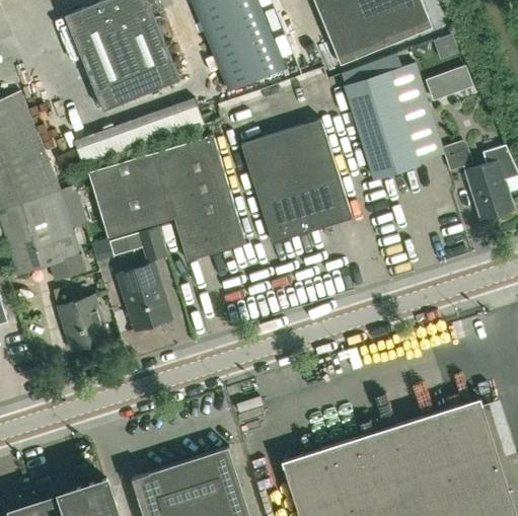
[(100,0),(101,1),(64,16),(103,112),(179,80),(152,15),(161,11),(156,0),(100,0)]
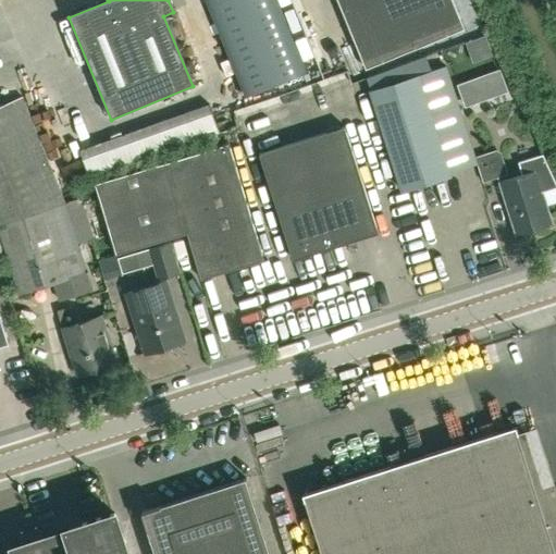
[(305,75),(274,0),(226,0),(208,8),(245,99),(305,75)]
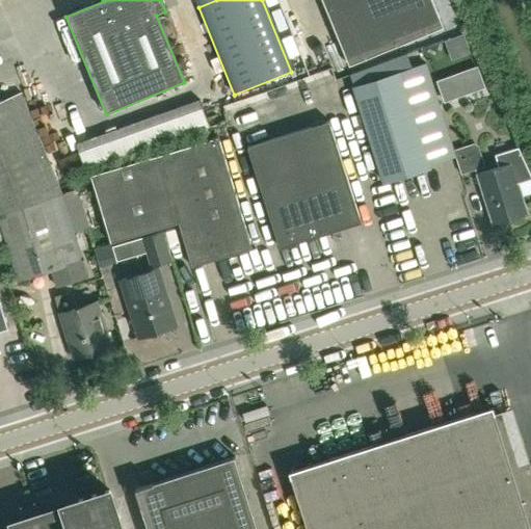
[(442,28),(436,16),(429,0),(320,0),(348,67),(442,28)]
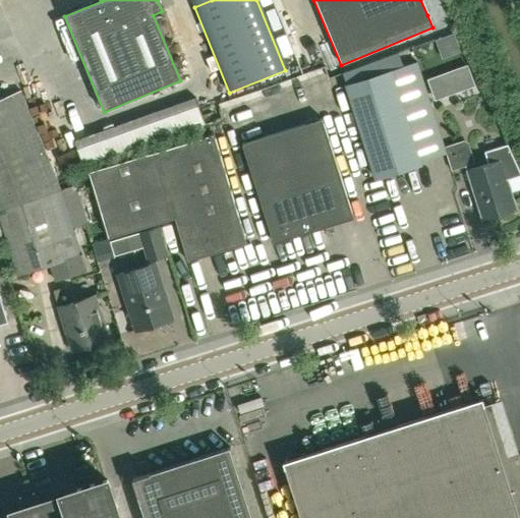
[(373,179),(420,165),(420,162),(445,155),(427,101),(403,108),(391,72),(344,87),(373,179)]
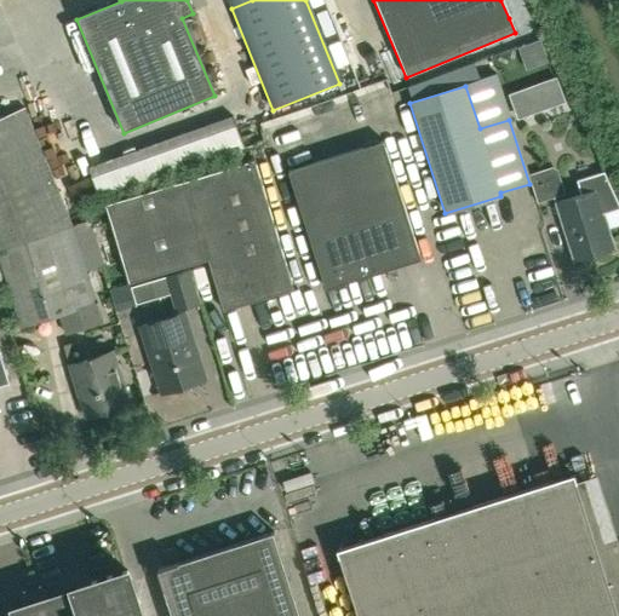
[(66,335),(102,324),(73,230),(26,110),(0,121),(0,258),(21,326),(59,315),(66,335)]
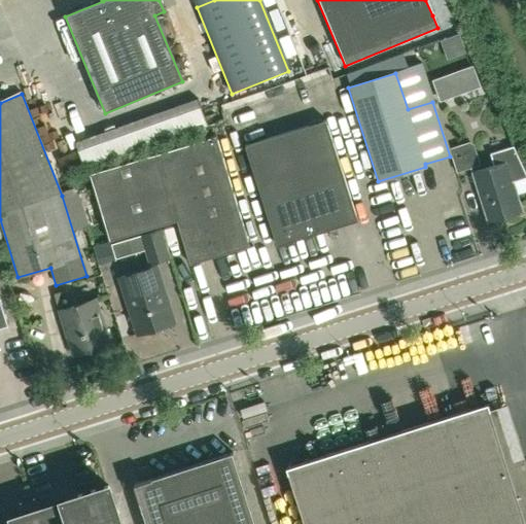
[(276,247),(356,222),(324,121),(245,147),(276,247)]
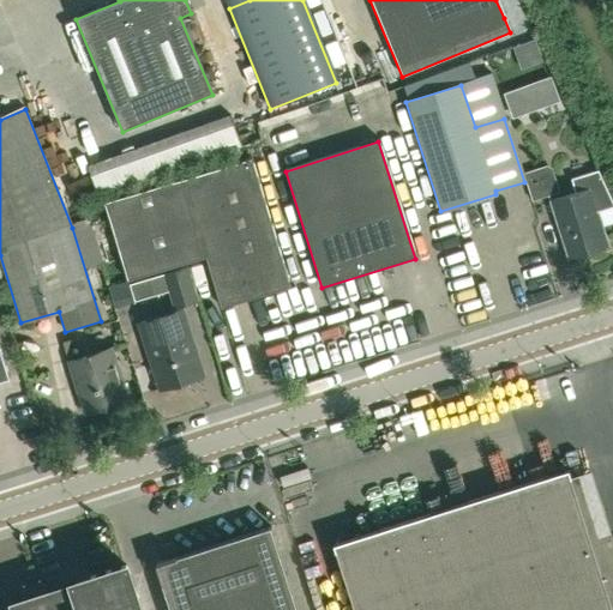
[(220,309),(289,288),(251,159),(104,203),(127,282),(205,259),(220,309)]
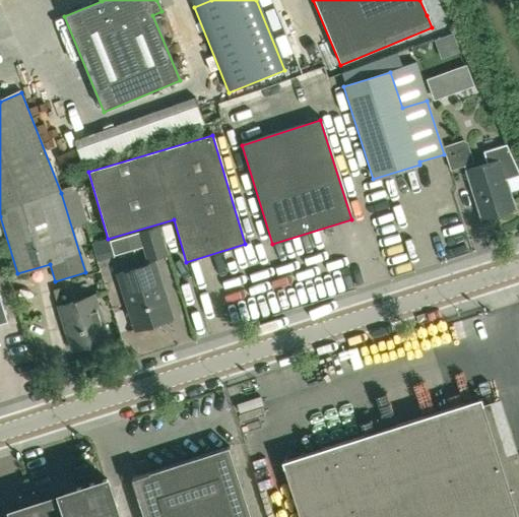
[(515,210),(506,181),(518,177),(518,176),(506,146),(482,153),(487,165),(465,172),(480,220),(515,210)]
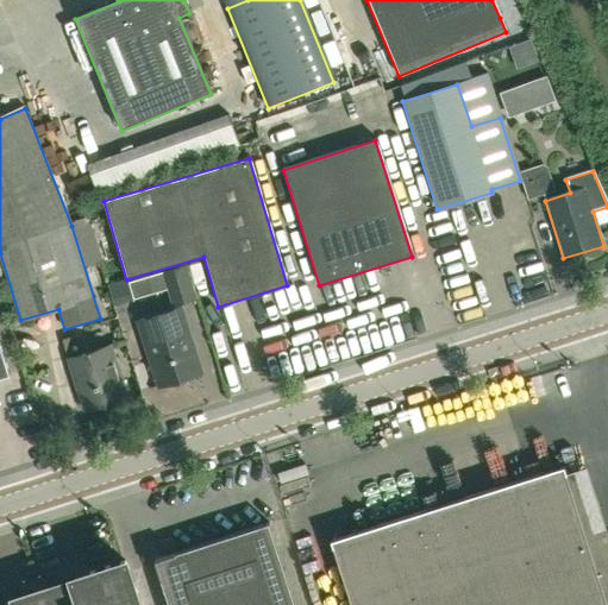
[(195,300),(185,266),(146,278),(151,295),(168,290),(173,306),(195,300)]
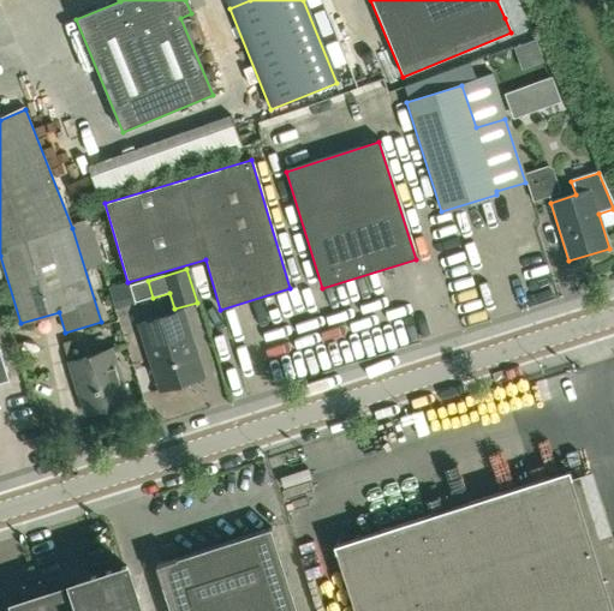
[(133,306),(129,288),(127,283),(107,289),(114,312),(133,306)]
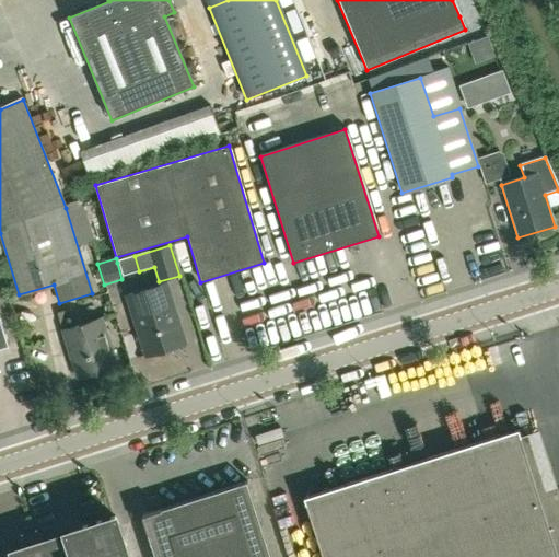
[(150,356),(184,345),(165,285),(126,298),(140,339),(144,338),(150,356)]
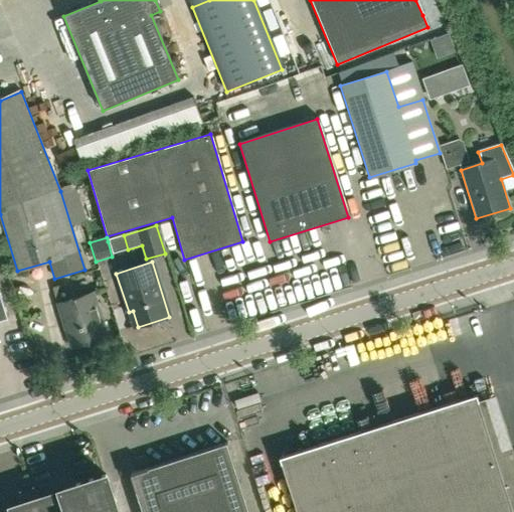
[(71,347),(106,336),(92,294),(57,305),(71,347)]
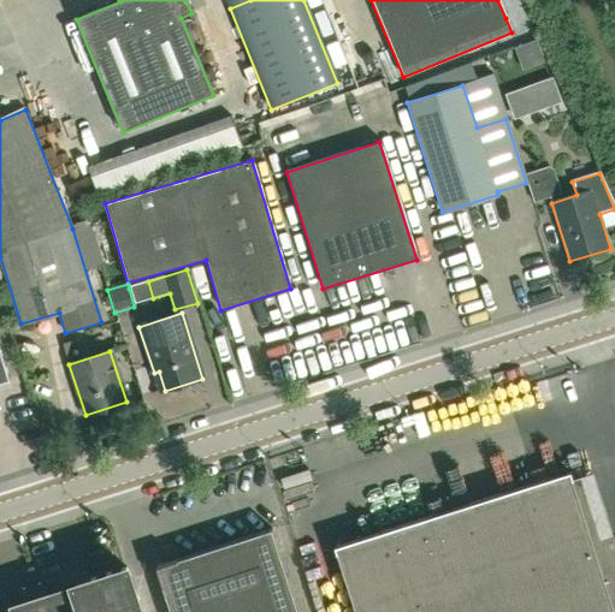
[(611,611),(569,475),(337,548),(356,611),(611,611)]
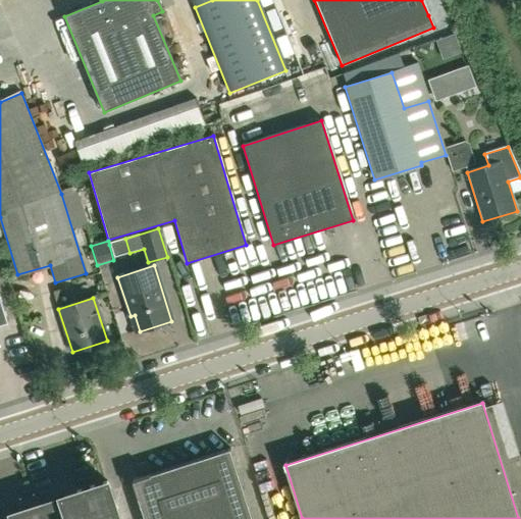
[(252,518),(229,449),(133,480),(144,518),(252,518)]
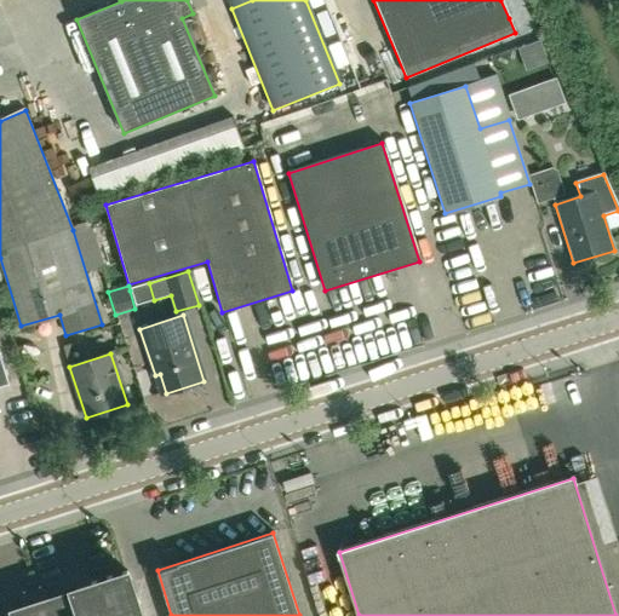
[(165,564),(177,560),(173,548),(161,552),(165,564)]
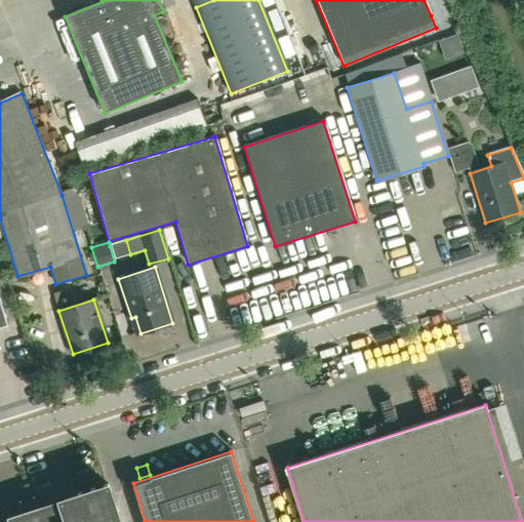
[(118,521),(107,486),(64,500),(67,510),(57,513),(55,506),(6,521),(118,521)]
